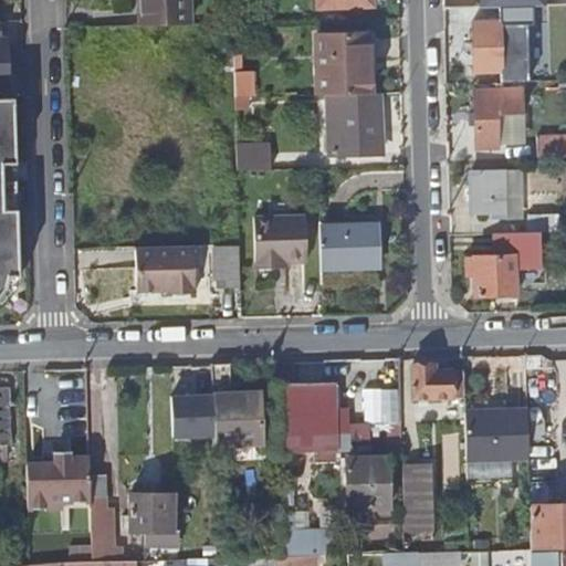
[(144,0),(145,25),(189,23),(188,0),(144,0)]
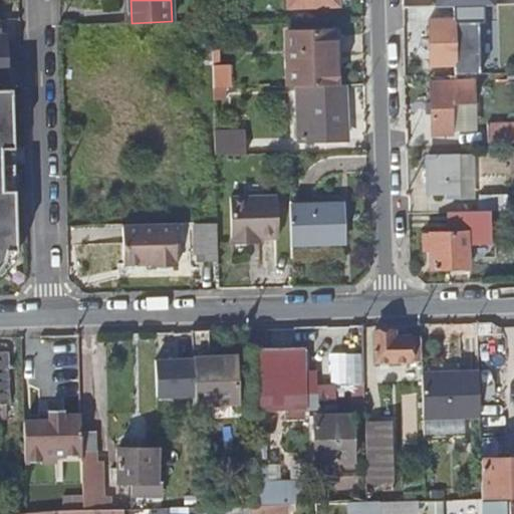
[(433,18),(434,64),(460,64),(460,43),(479,43),(479,20),(459,21),(459,18),(433,18)]
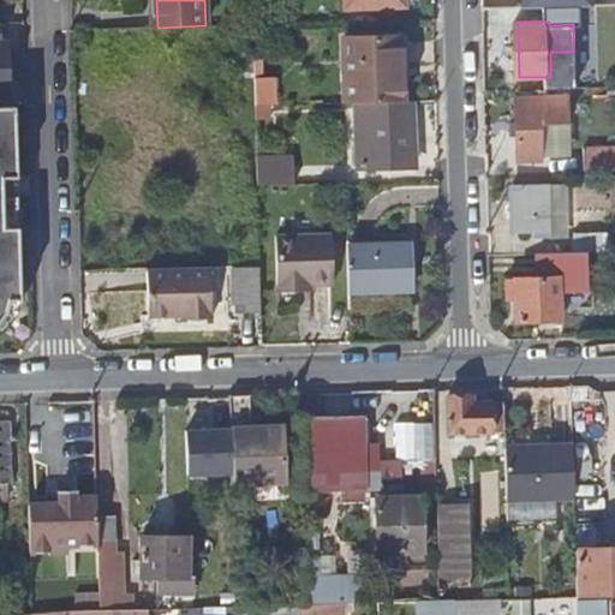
[(0,23),(0,93),(12,93),(11,42),(3,42),(3,24),(0,23)]
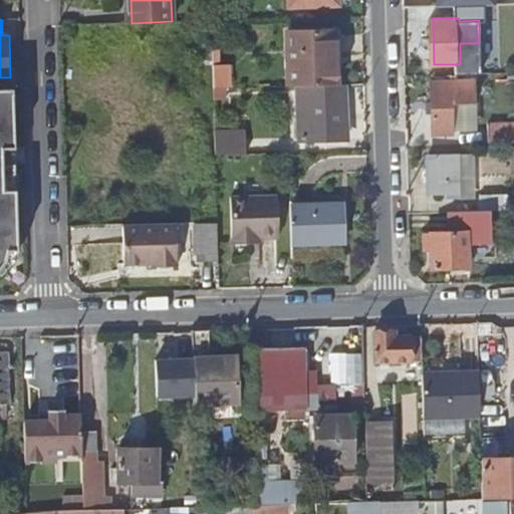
[(291,31),(292,86),(299,85),(340,84),(338,29),(291,31)]
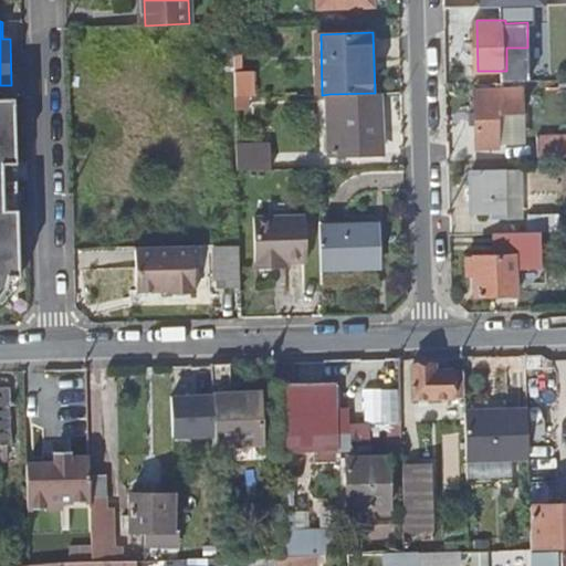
[(238,97),(251,97),(254,97),(253,72),(237,72),(238,97)]
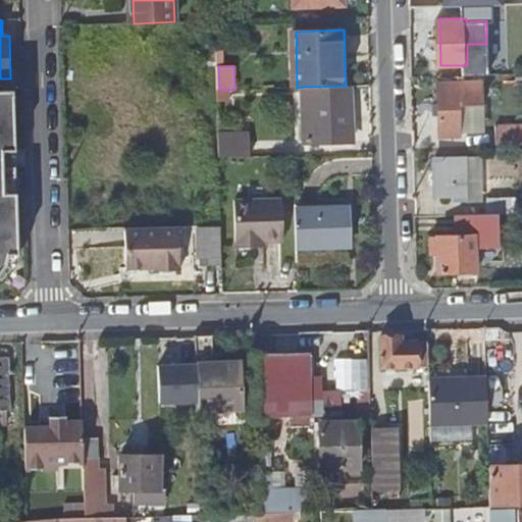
[(467,76),(460,76),(460,83),(440,83),(440,137),(462,137),(462,120),(464,120),(464,106),(484,106),(484,83),(467,83),(467,76)]
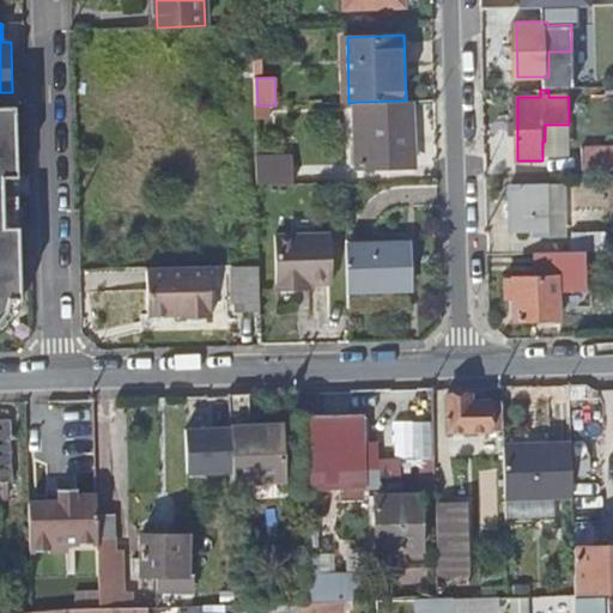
[(413,101),(406,101),(357,102),(359,165),(392,164),(392,170),(416,169),(413,101)]
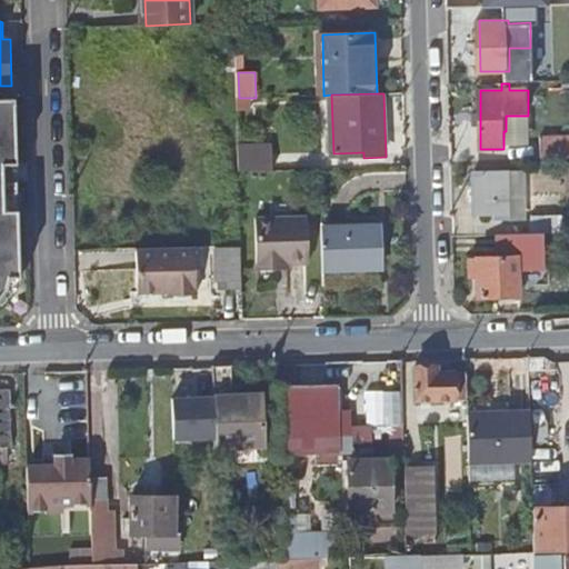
[(252,98),(239,98),(239,122),(252,122),(252,98)]
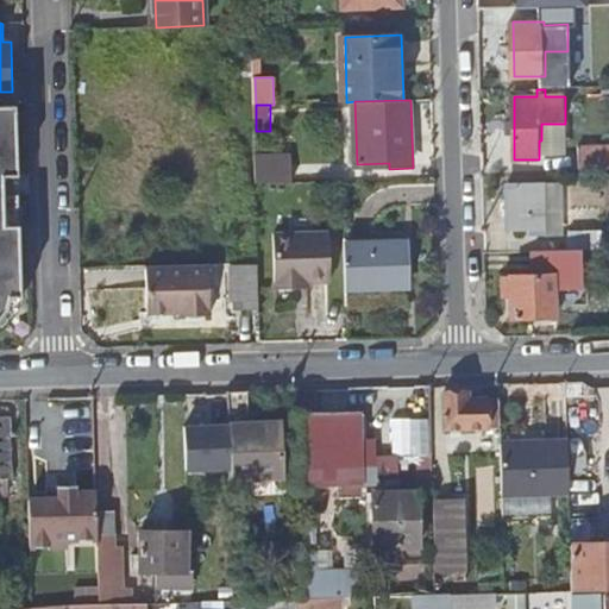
[(16,313),(18,307),(19,303),(14,108),(0,108),(0,331),(5,327),(11,320),(16,313)]
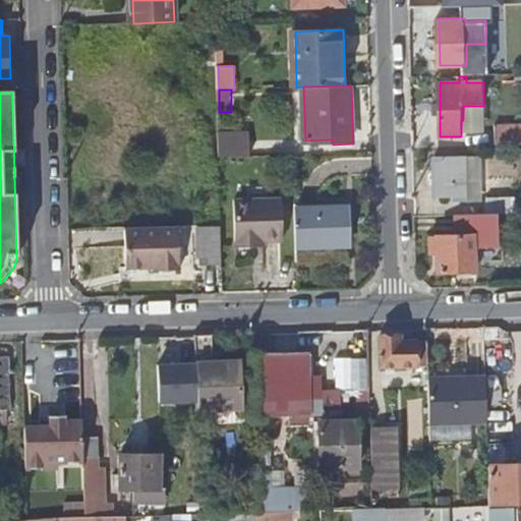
[(500,142),(520,141),(520,121),(499,122),(500,142)]
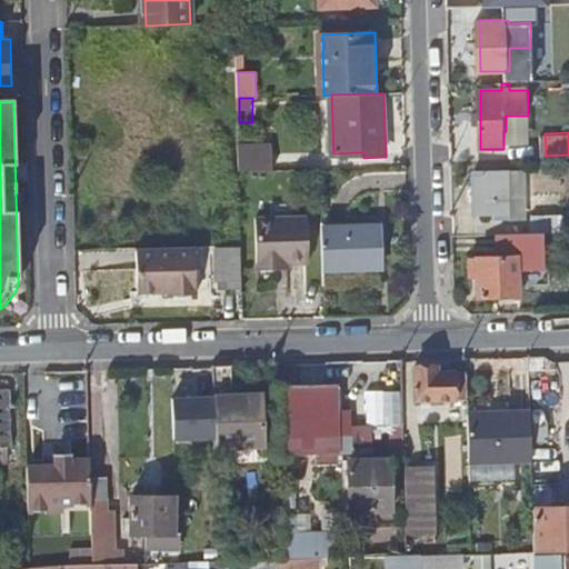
[(273,146),(240,147),(240,153),(241,171),(275,170),(273,146)]
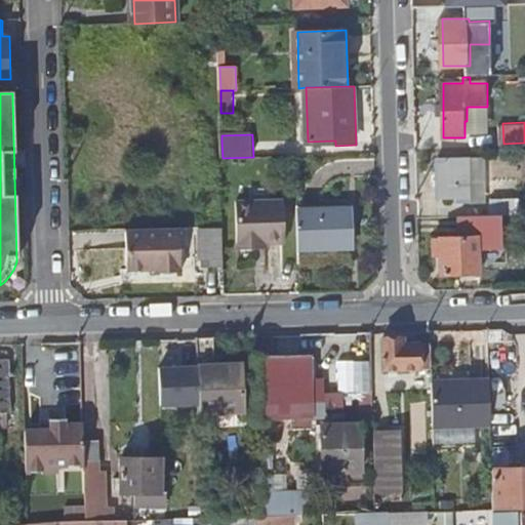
[(438,155),(440,193),(472,193),(471,155),(438,155)]
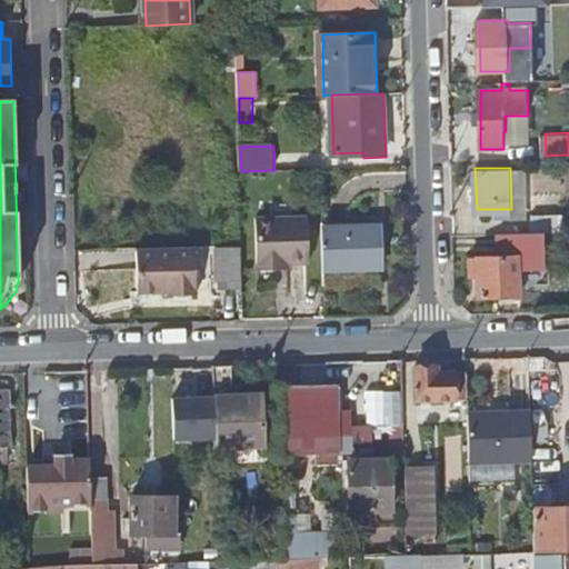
[(563,230),(563,215),(533,215),(533,231),(563,230)]
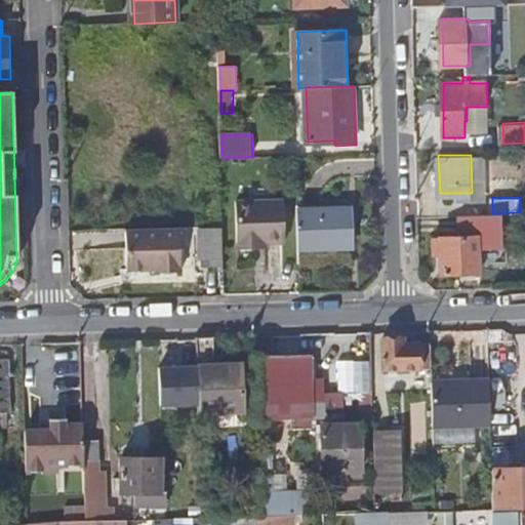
[(289,243),(287,200),(239,202),(240,251),(260,250),(259,244),(289,243)]
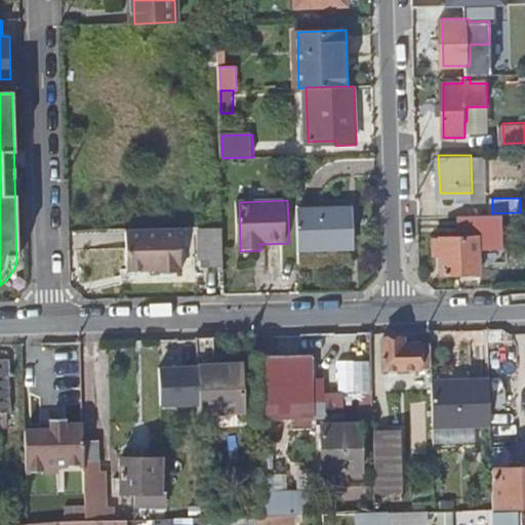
[(300,210),(301,249),(356,248),(355,209),(300,210)]
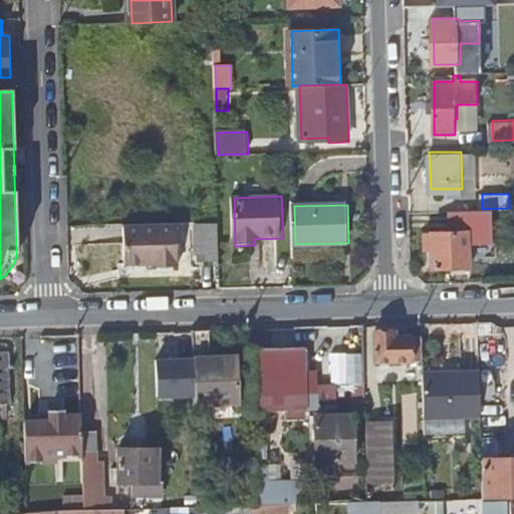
[(429,234),(430,252),(435,252),(436,269),(472,268),(472,258),(471,244),(492,243),(491,210),(471,210),(451,211),(452,233),(429,234)]
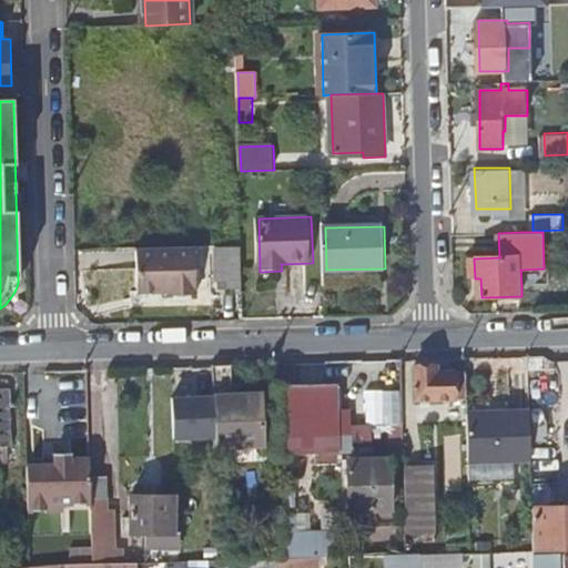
[(199,246),(139,247),(142,292),(173,291),(173,296),(202,295),(199,246)]
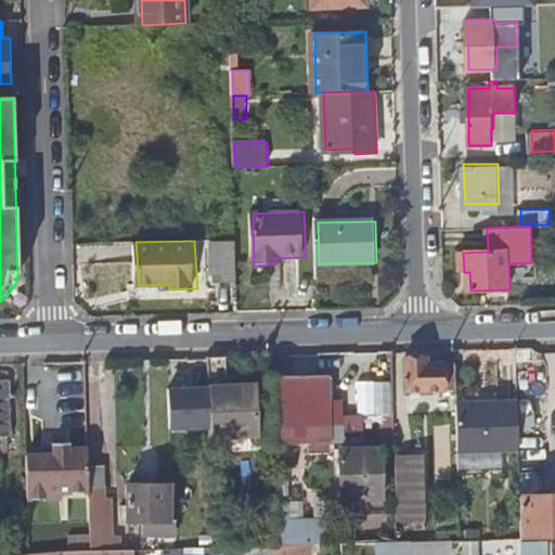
[(236,241),(211,241),(213,275),(219,275),(219,282),(237,281),(236,241)]
